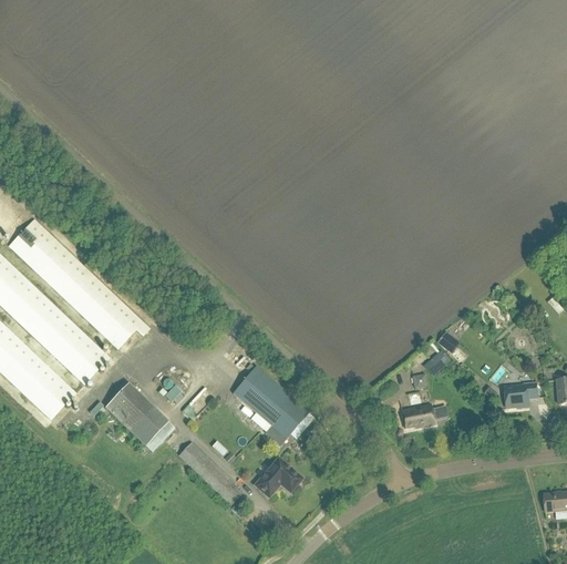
[(150,328),(34,218),(8,246),(116,349),(135,330),(142,336),(150,328)]
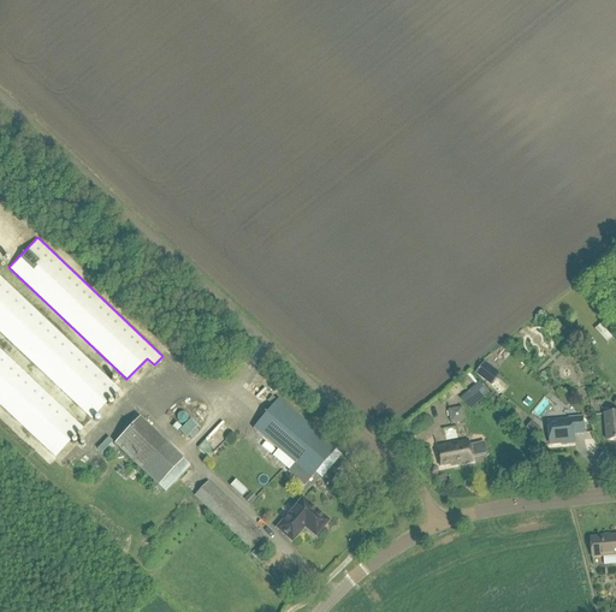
[(119,387),(0,274),(0,331),(92,417),(119,387)]
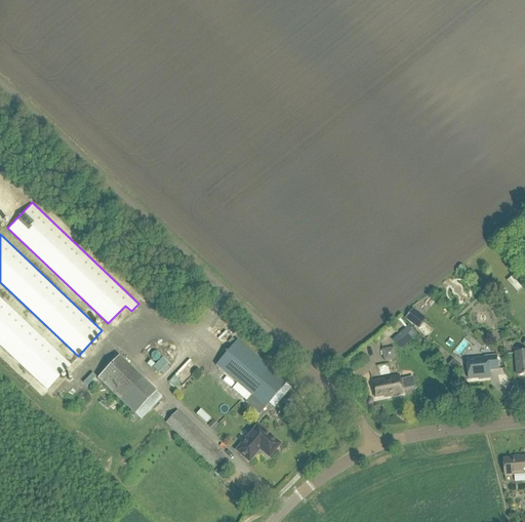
[(514,275),(509,279),(519,290),(524,286),(514,275)]
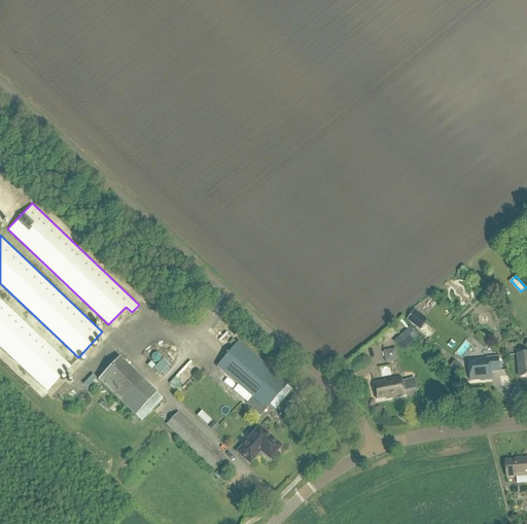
[(71,364),(0,298),(0,346),(46,390),(71,364)]
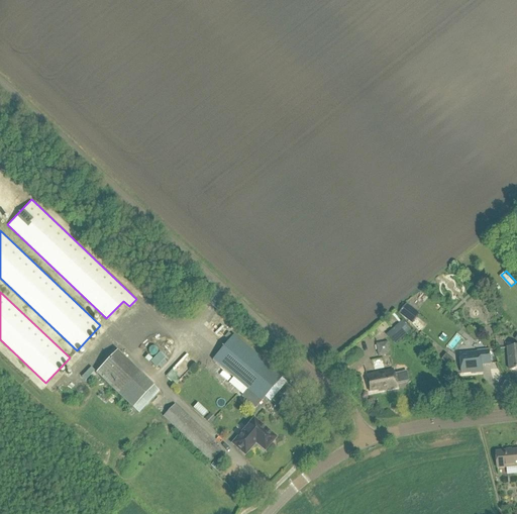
[(406,303),(399,311),(412,321),(418,313),(406,303)]
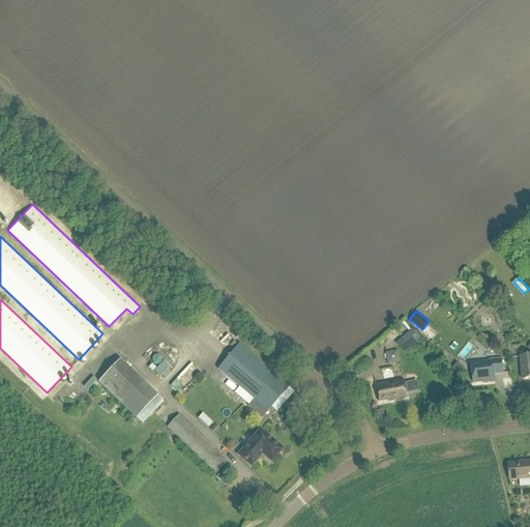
[(413,347),(423,338),(413,327),(404,337),(413,347)]
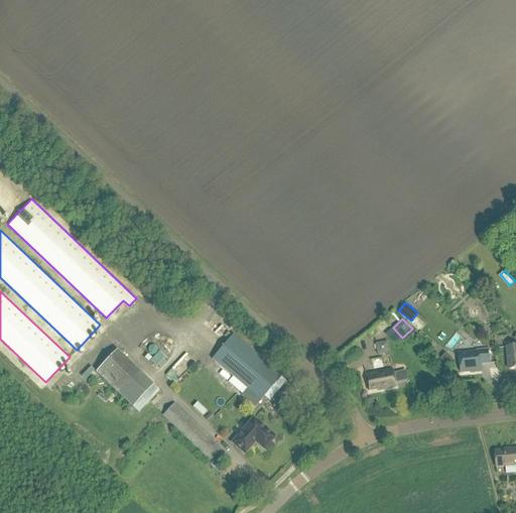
[(281,374),(233,333),(212,357),(260,399),(281,374)]
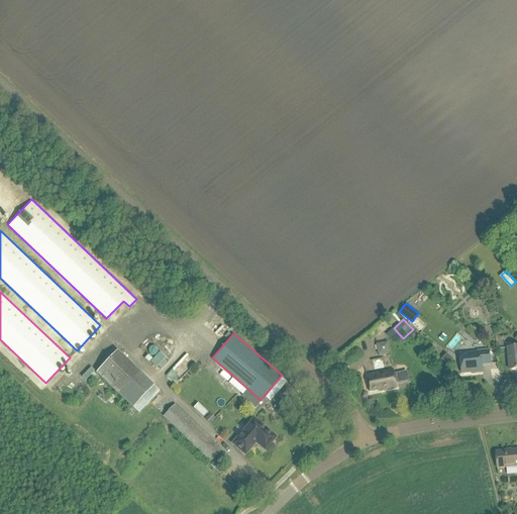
[(516,335),(515,338),(516,340),(516,345),(506,347),(509,370),(516,369),(516,335)]
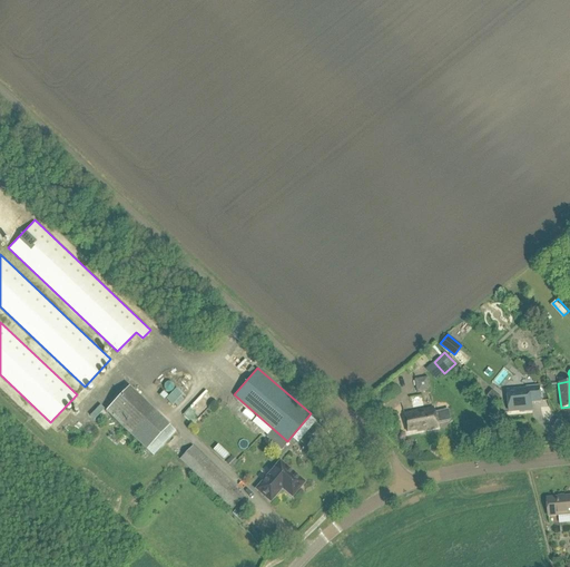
[(165,384),(170,390),(176,384),(170,379),(165,384)]
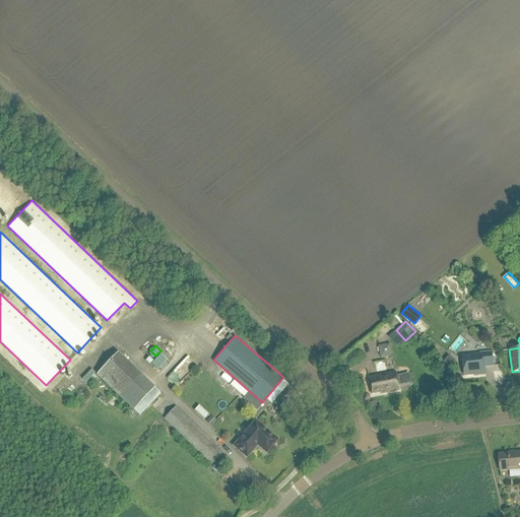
[(344,358),(348,368),(363,361),(358,350),(344,358)]
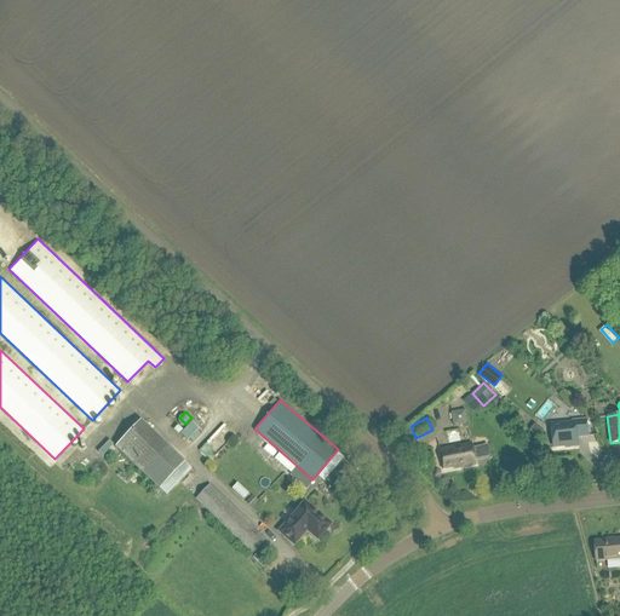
[(587,436),(585,419),(572,420),(572,421),(550,424),(552,447),(564,445),(564,448),(578,447),(577,437),(587,436)]
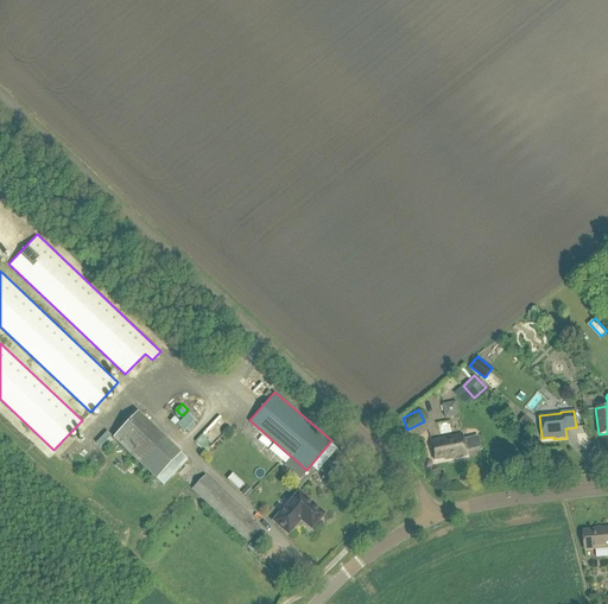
[(187,458),(135,412),(112,437),(163,483),(187,458)]
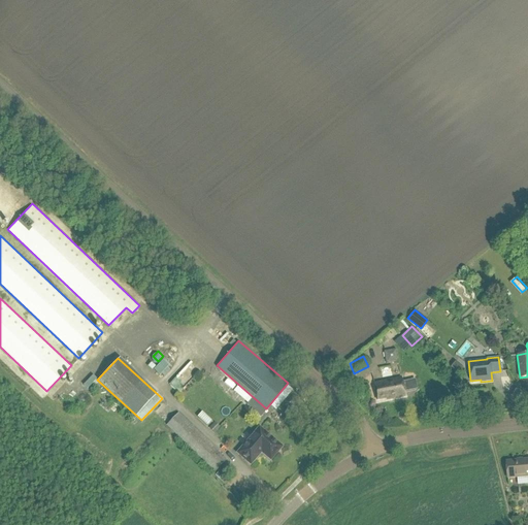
[(164,358),(156,367),(162,373),(170,363),(164,358)]
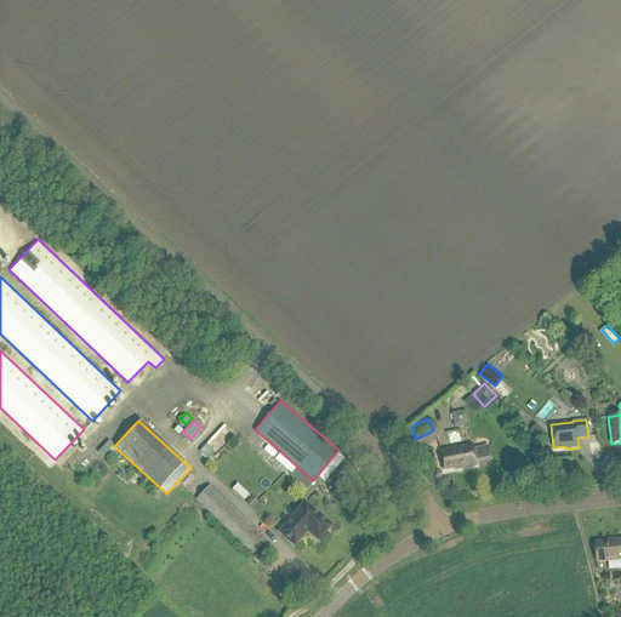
[(112,438),(100,447),(104,453),(117,444),(112,438)]
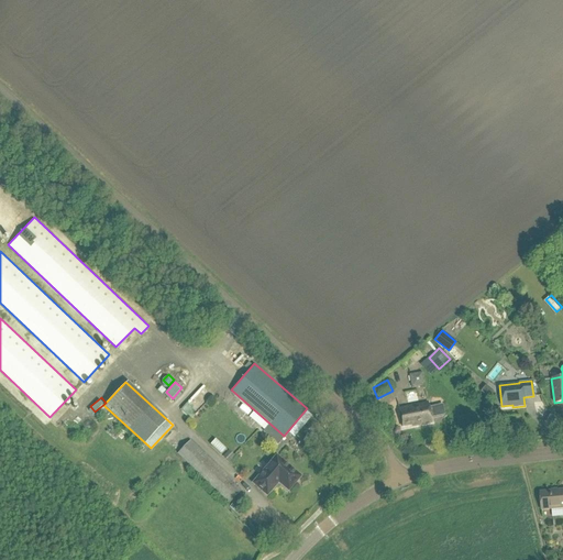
[(430,421),(427,402),(398,406),(401,425),(412,423),(414,424),(430,421)]
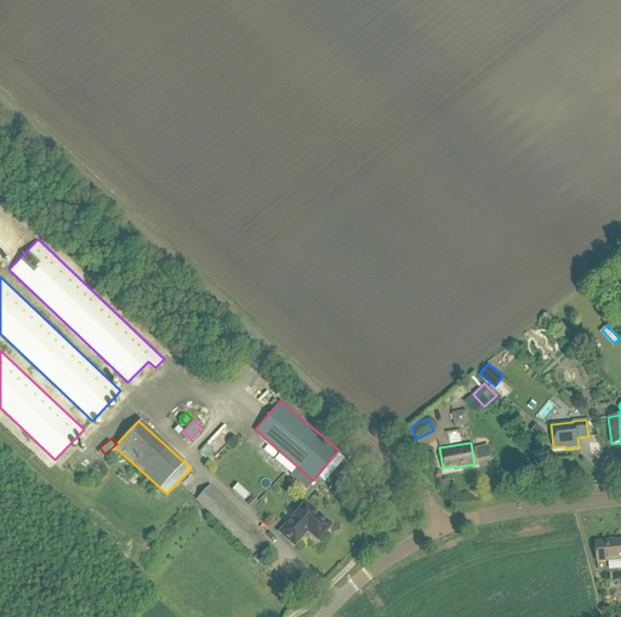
[(266,537),(210,484),(195,498),(252,552),(266,537)]
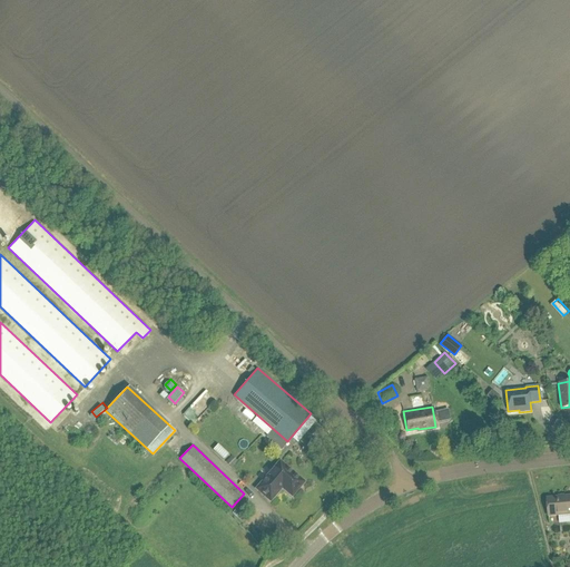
[(303,480),(279,460),(256,487),(269,499),(282,486),(292,494),(303,480)]
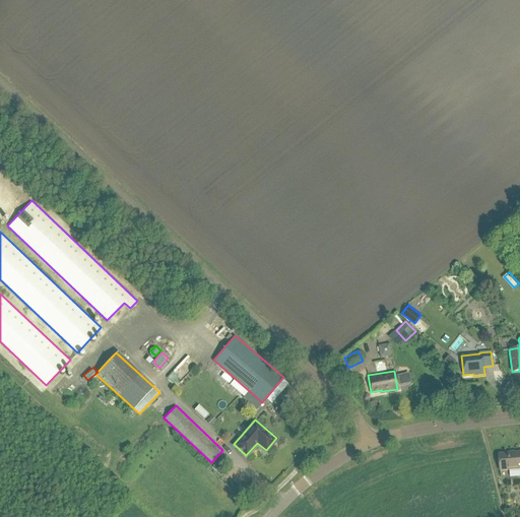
[(519,450),(499,453),(501,470),(519,468),(519,450)]
